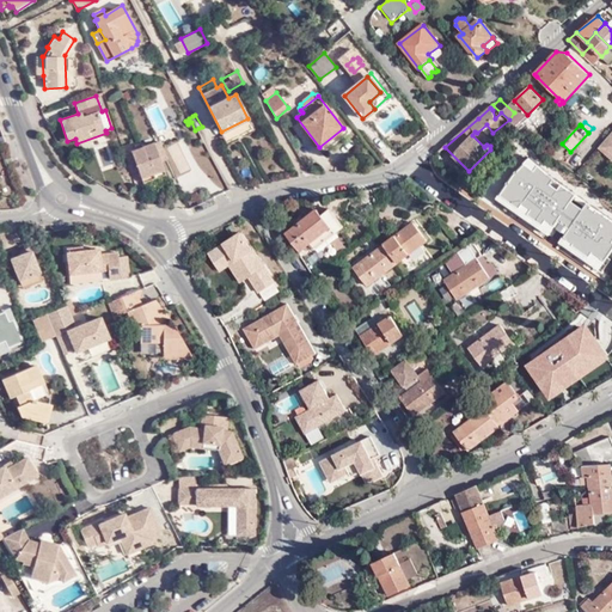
[(611,130),(598,147),(611,160),(611,130)]
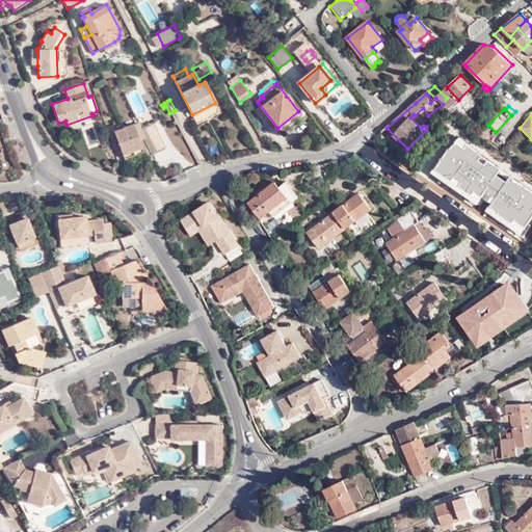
[(139,140),(145,138),(138,123),(133,125),(139,140)]
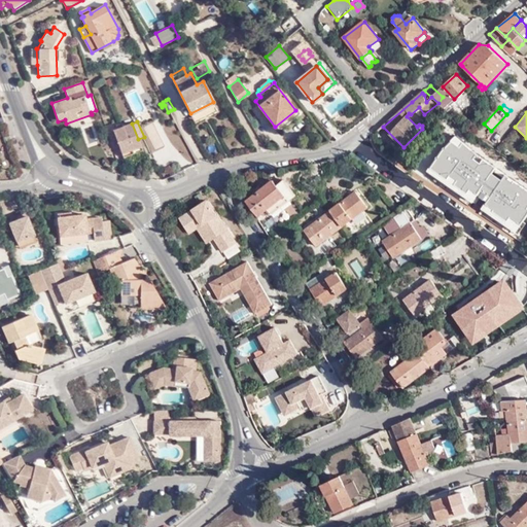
[(123,127),(133,152),(142,148),(138,139),(132,124),(123,127)]
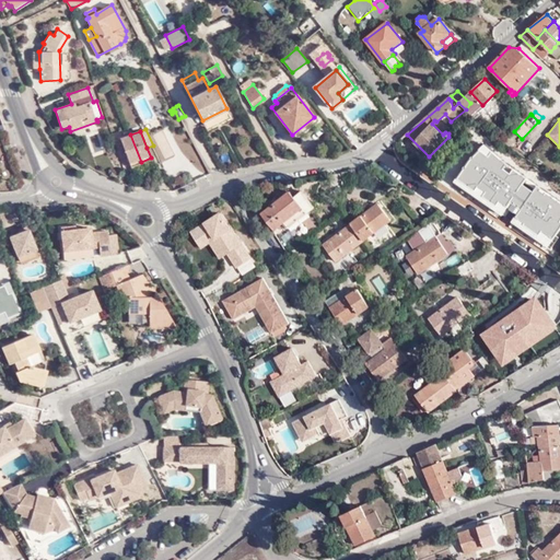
[(130,166),(141,162),(130,135),(120,139),(127,154),(130,166)]
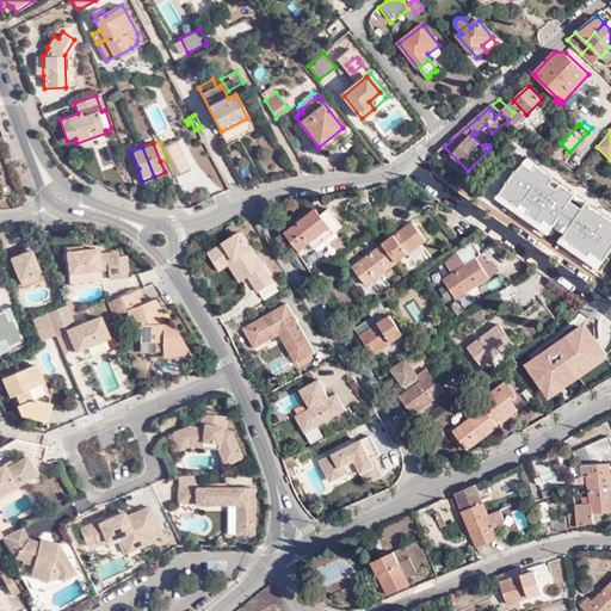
[(125,154),(131,172),(139,168),(131,152),(125,154)]
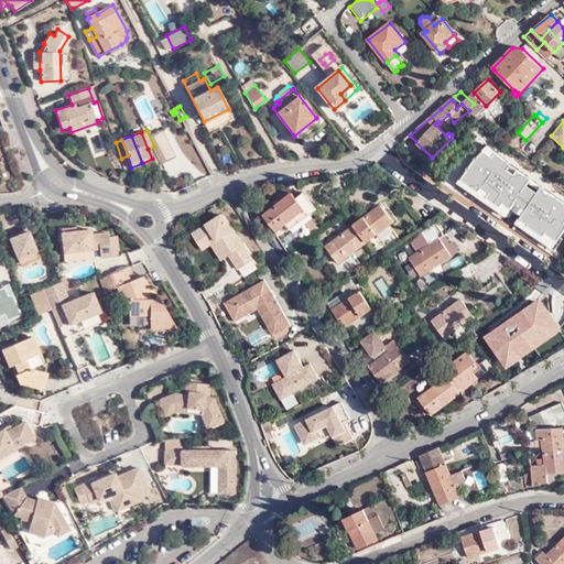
[(524,152),(534,155),(538,145),(527,142),(524,152)]
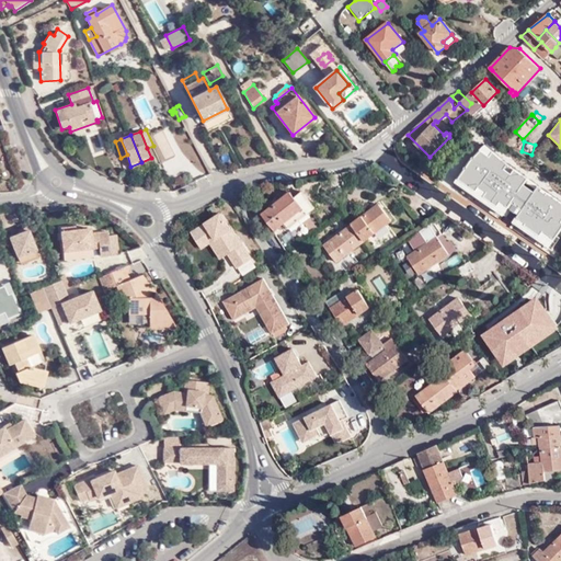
[(560,198),(483,144),(456,182),(551,250),(560,236),(560,198)]
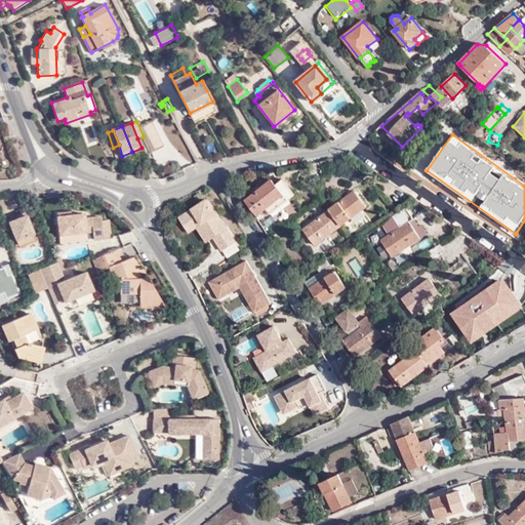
[(320,180),(320,163),(311,164),(311,182),(320,180)]
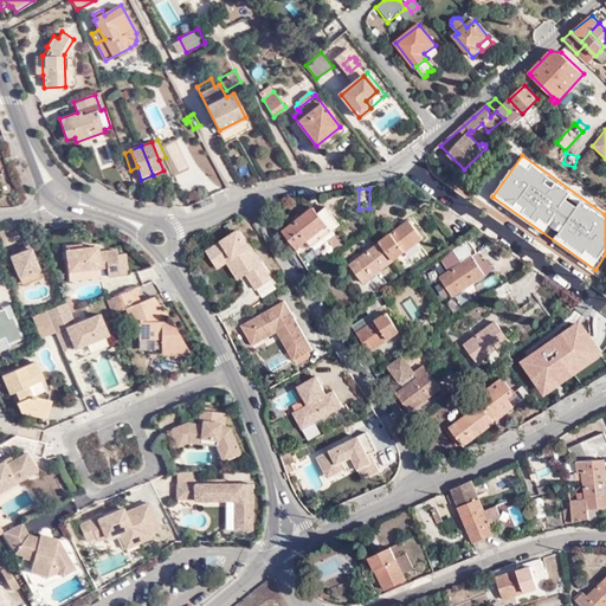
[(328,224),(320,213),(314,206),(283,231),(297,249),(308,239),(328,224)]
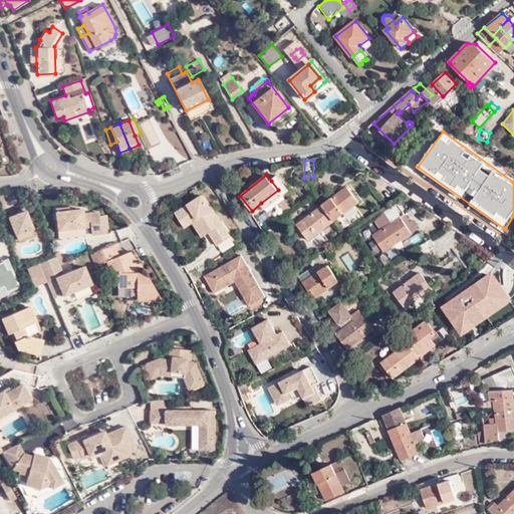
[(277,176),(271,181),(278,190),(261,203),(266,208),(288,190),(277,176)]
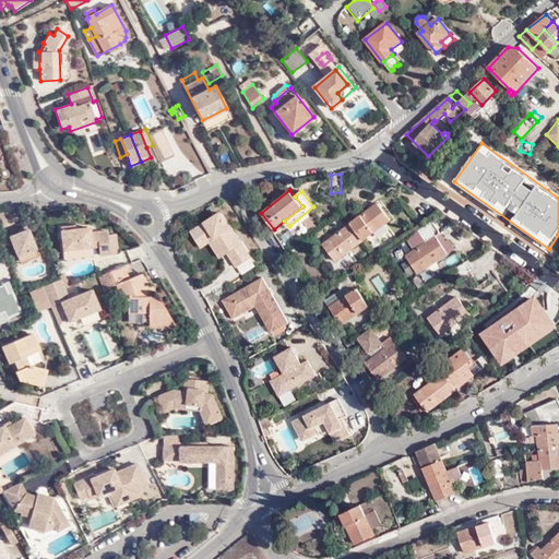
[(378,203),(351,224),(363,240),(390,218),(378,203)]
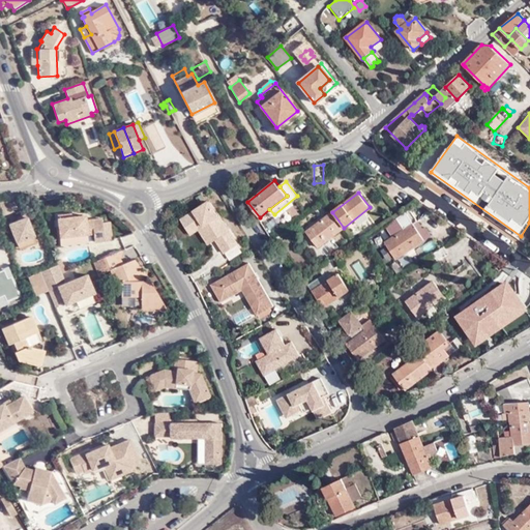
[(181,219),(188,231),(200,223),(212,242),(216,239),(225,253),(237,243),(225,224),(223,225),(208,202),(181,219)]
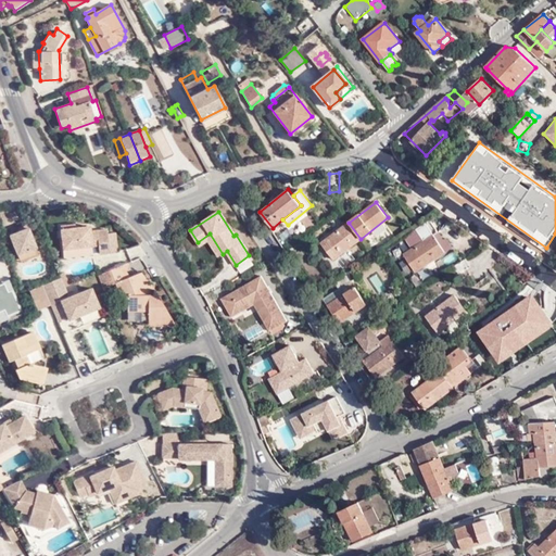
[(361,239),(349,223),(321,243),(333,260),(361,239)]
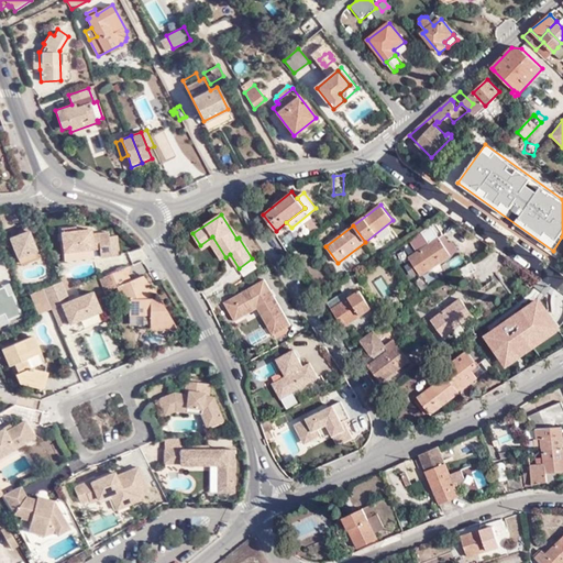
[(64,251),(94,247),(99,246),(101,255),(111,254),(111,252),(118,251),(117,236),(110,236),(109,231),(91,233),(91,229),(76,231),(76,227),(62,229),(63,232),(61,232),(64,251)]
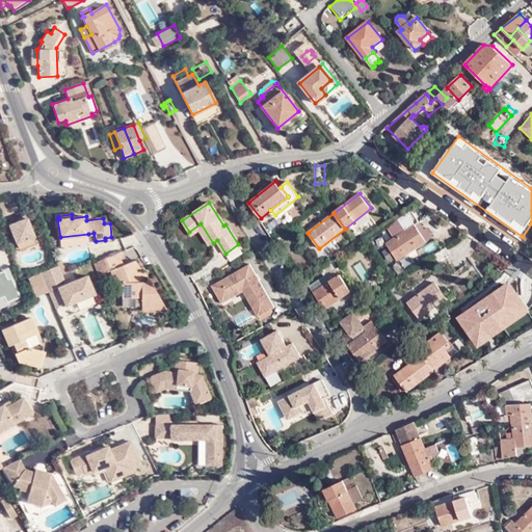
[(11,228),(8,229),(16,247),(36,239),(28,218),(10,225),(11,228)]
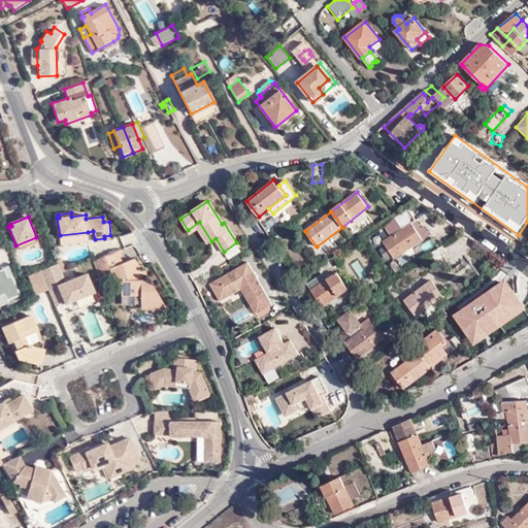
[(199,222),(188,230),(191,234),(197,230),(206,243),(211,241),(199,222)]
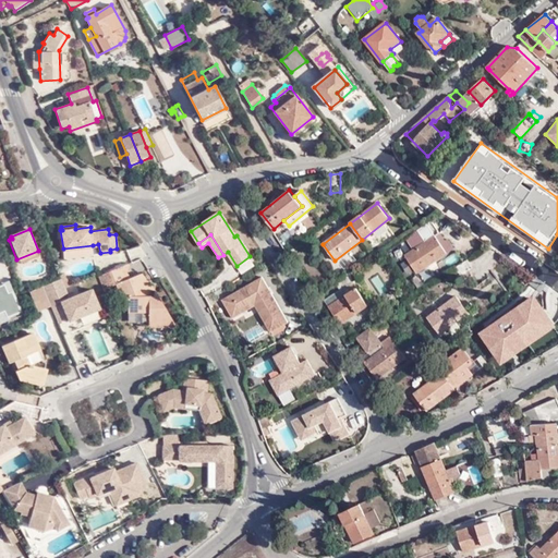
[(417,273),(447,253),(435,235),(405,255),(417,273)]
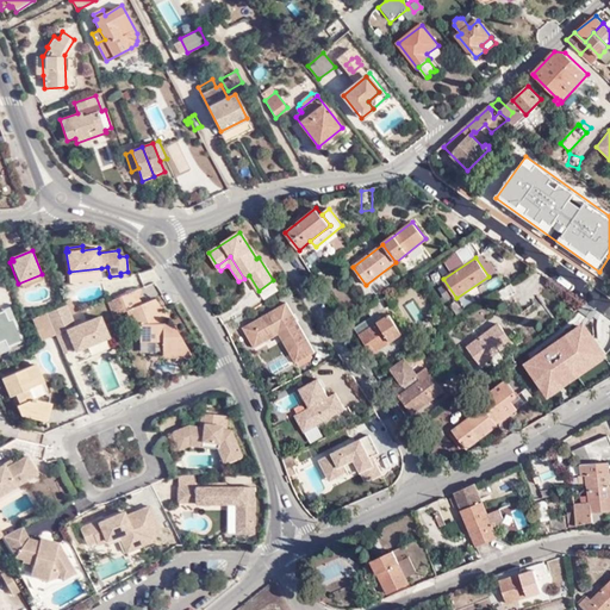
[(103,275),(101,268),(69,272),(69,280),(103,275)]
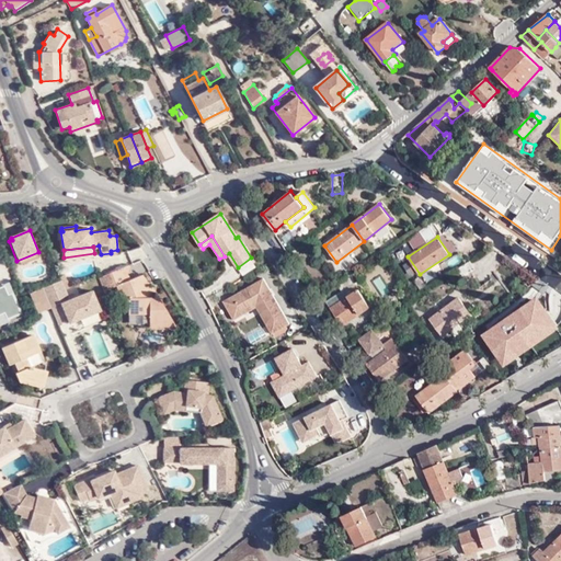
[(41,258),(38,252),(16,261),(19,266),(41,258)]
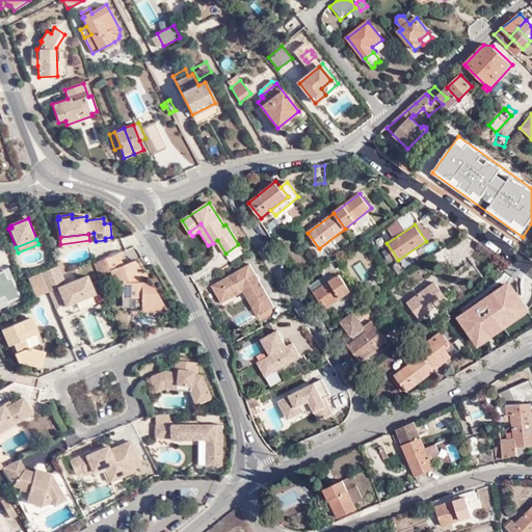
[(450,255),(445,247),(433,255),(439,262),(450,255)]
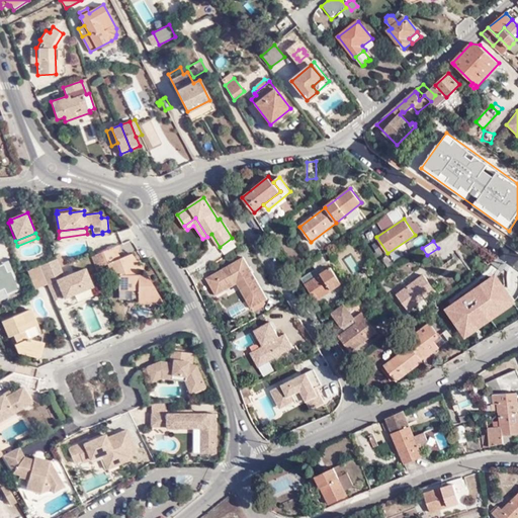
[(113,247),(107,250),(112,261),(120,258),(113,247)]
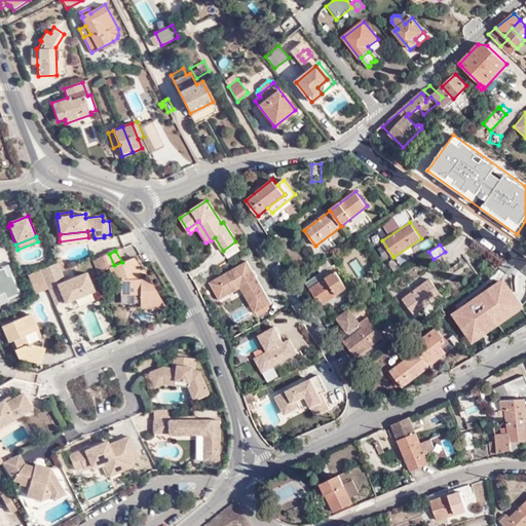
[(109,254),(92,260),(98,272),(109,267),(114,278),(120,279),(120,295),(147,295),(147,308),(164,308),(148,277),(143,277),(142,275),(133,257),(122,262),(114,265),(109,254)]
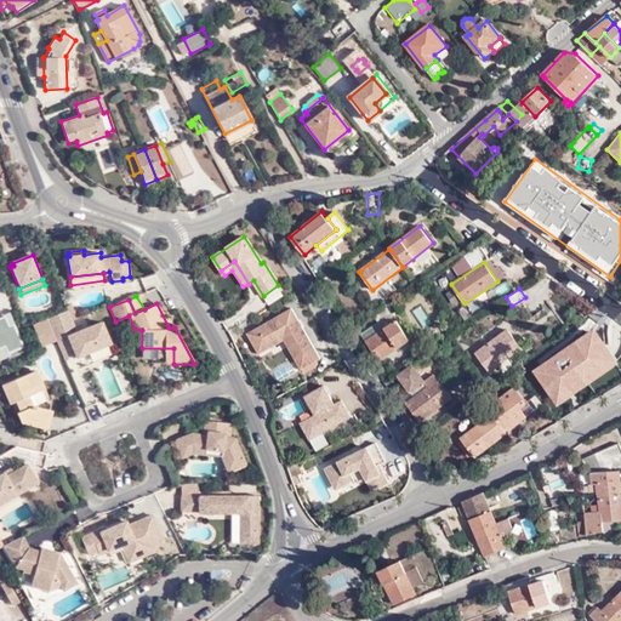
[(392,302),(374,313),(380,322),(386,318),(397,311),(392,302)]
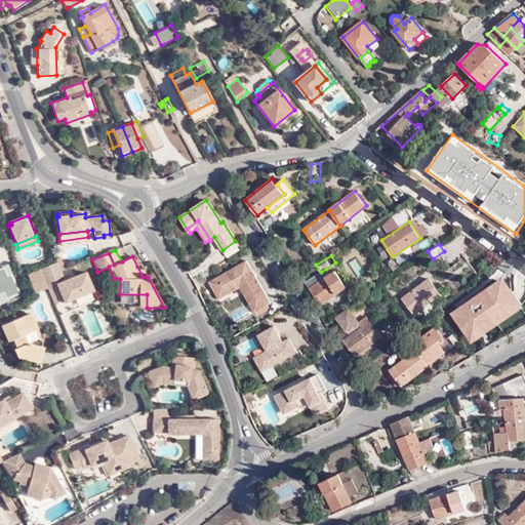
[(146,274),(132,256),(142,275),(146,274)]
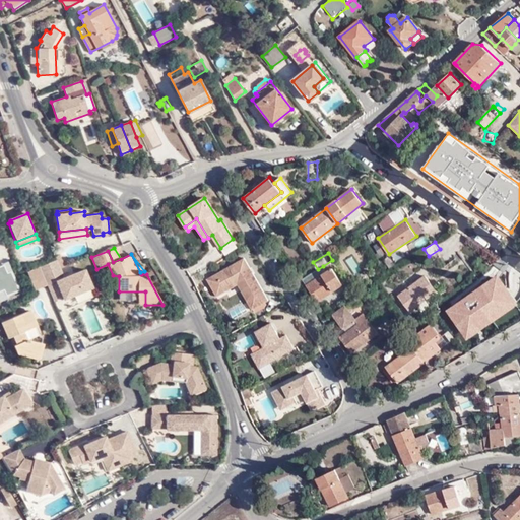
[(216,296),(228,289),(226,285),(240,278),(248,293),(245,295),(252,308),(268,299),(245,256),(207,278),(216,296)]
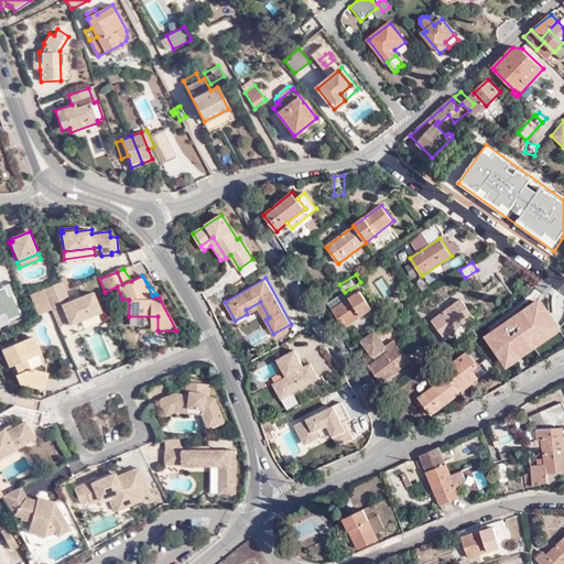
[(58,281),(39,289),(46,307),(56,303),(64,321),(64,322),(96,308),(88,291),(66,300),(63,292),(58,281)]
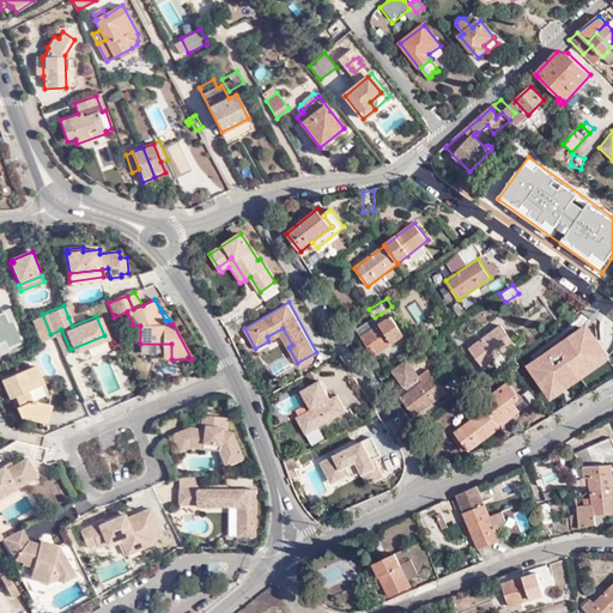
[(381,314),(375,317),(357,329),(362,338),(386,321),(381,314)]
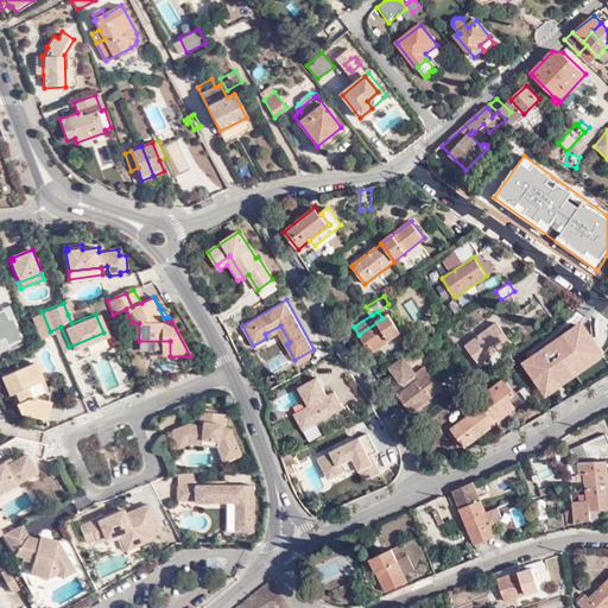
[(382,318),(359,335),(372,353),(401,333),(390,314),(382,318)]
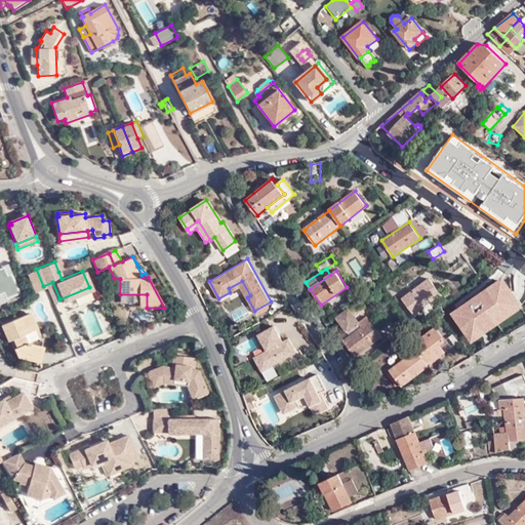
[(414,314),(441,294),(429,278),(402,298),(414,314)]
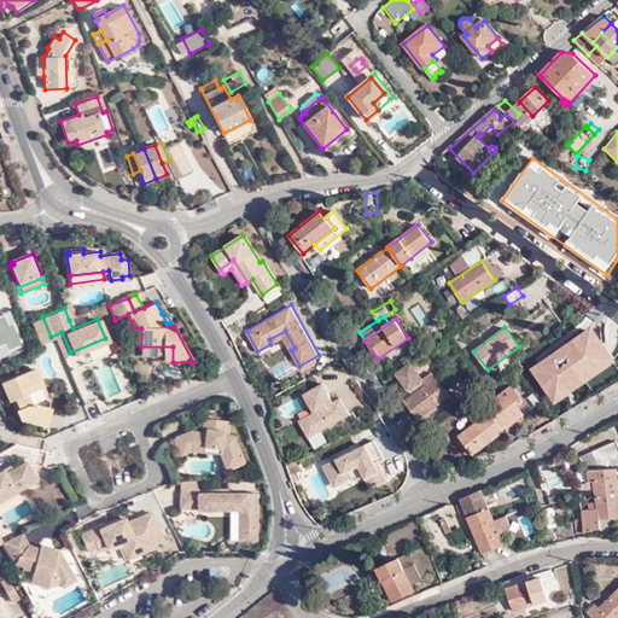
[(589,327),(528,369),(553,406),(614,363),(589,327)]
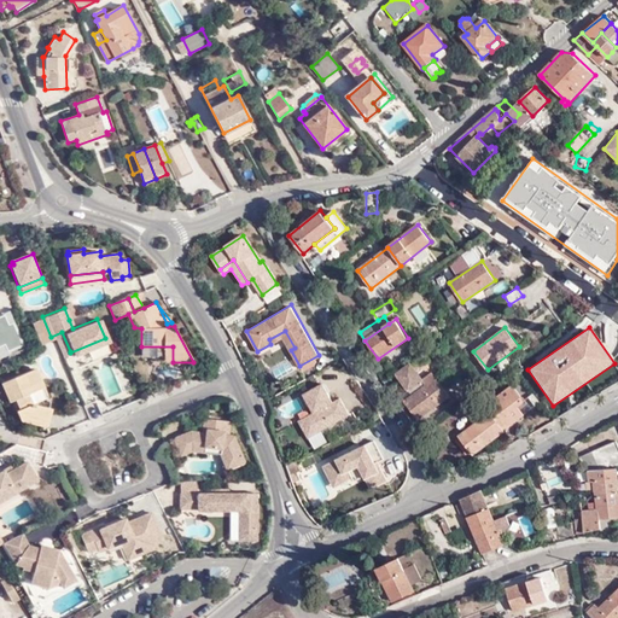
[(269,339),(270,344),(284,337),(291,350),(295,348),(285,331),(269,339)]
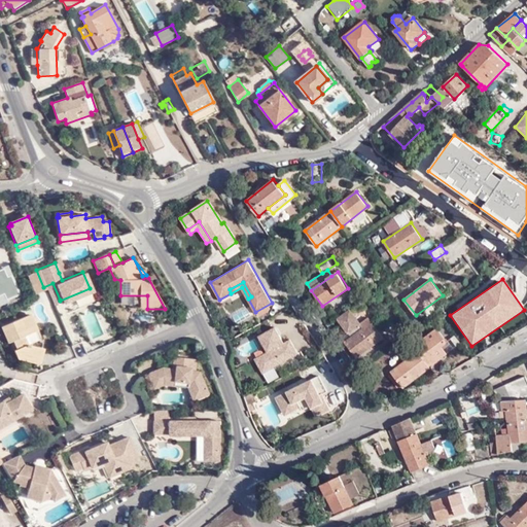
[(43,287),(50,303),(60,300),(53,283),(43,287)]
